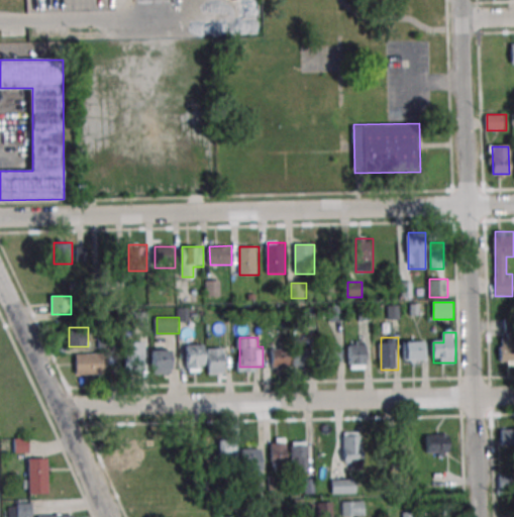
[(501,365),(513,365),(513,337),(501,337),(501,365)]
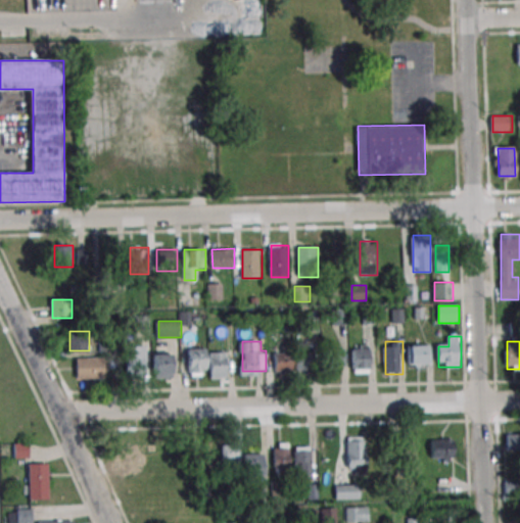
[(411,368),(431,368),(431,345),(411,345),(411,368)]
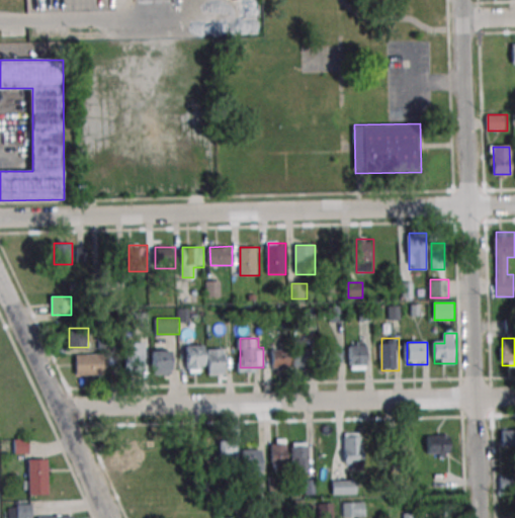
[(126,343),(126,371),(146,371),(146,343),(126,343)]
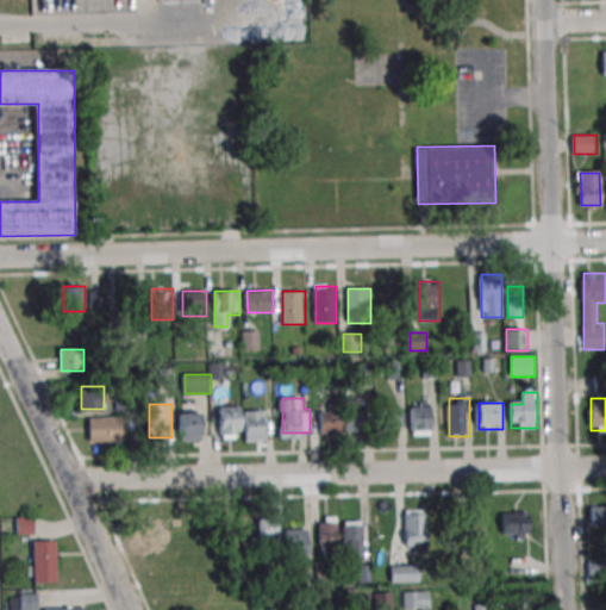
[(413,435),(433,435),(433,404),(413,404),(413,435)]
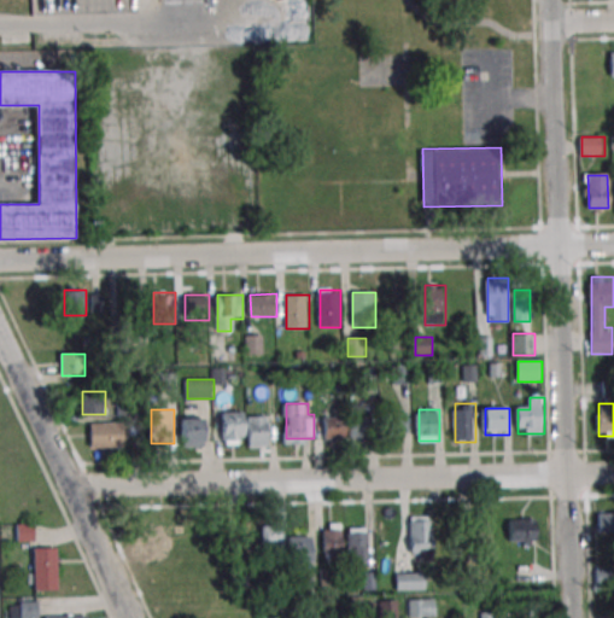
[(224,444),(245,444),(245,412),(224,412),(224,444)]
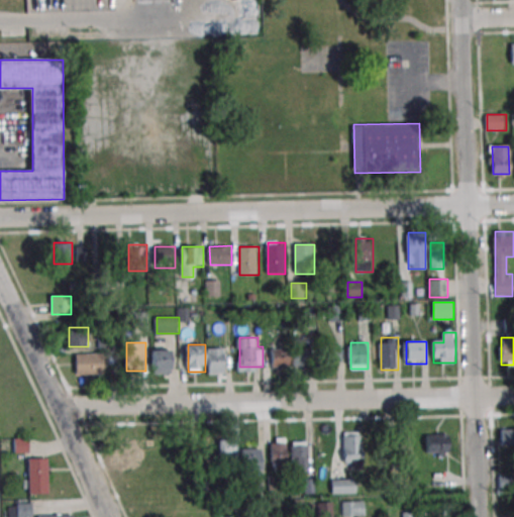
[(342,363),(342,344),(326,344),(326,363),(342,363)]
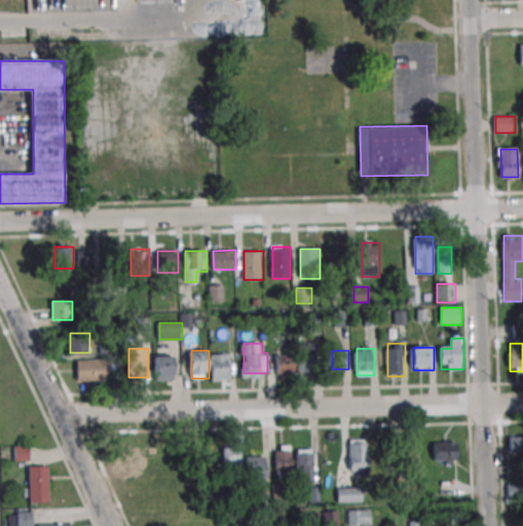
[(230,353),(213,353),(213,380),(230,380),(230,353)]
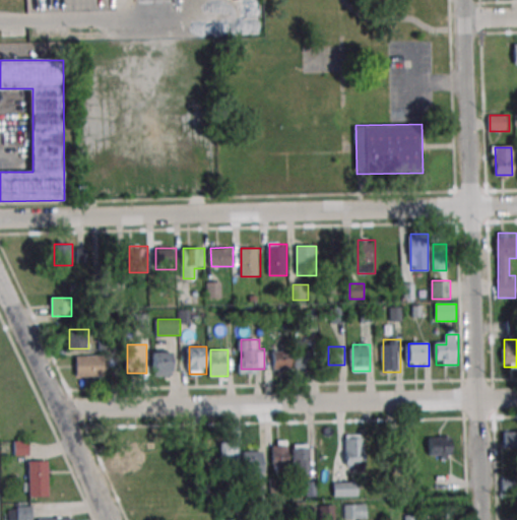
[(292,370),(292,349),(274,349),(274,370),(292,370)]
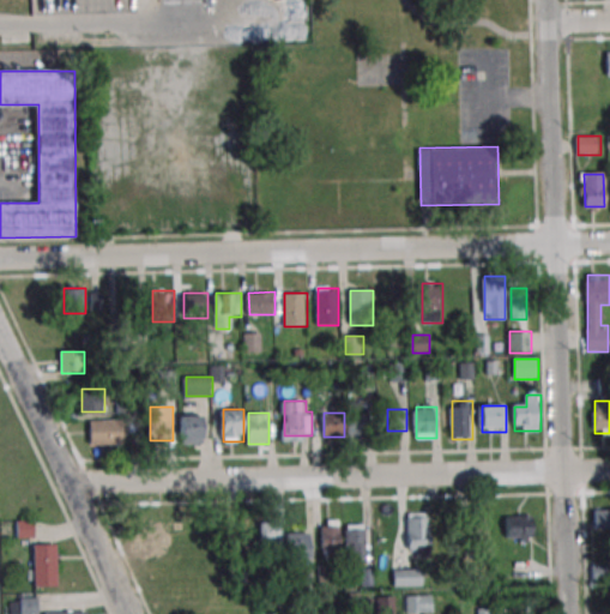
[(370,413),(348,413),(348,438),(370,438),(370,413)]
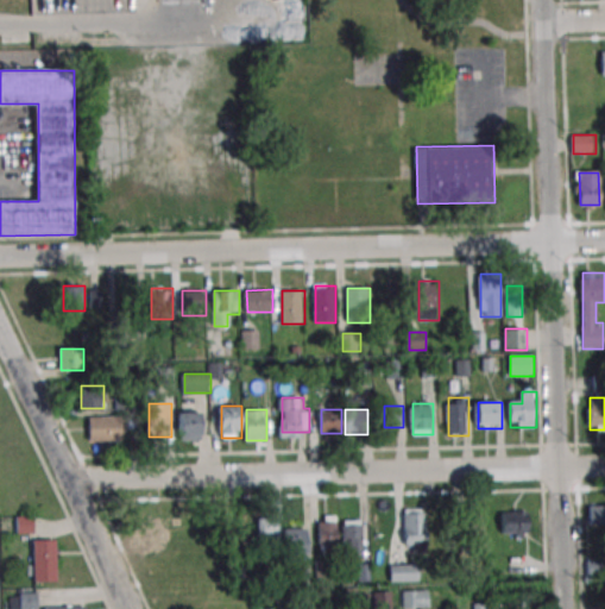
[(203,440),(203,412),(181,412),(181,440),(203,440)]
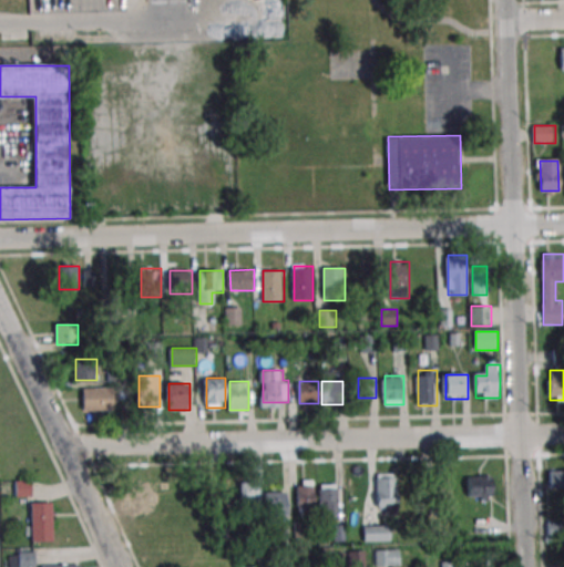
[(114,388),(84,388),(84,410),(114,410),(114,388)]
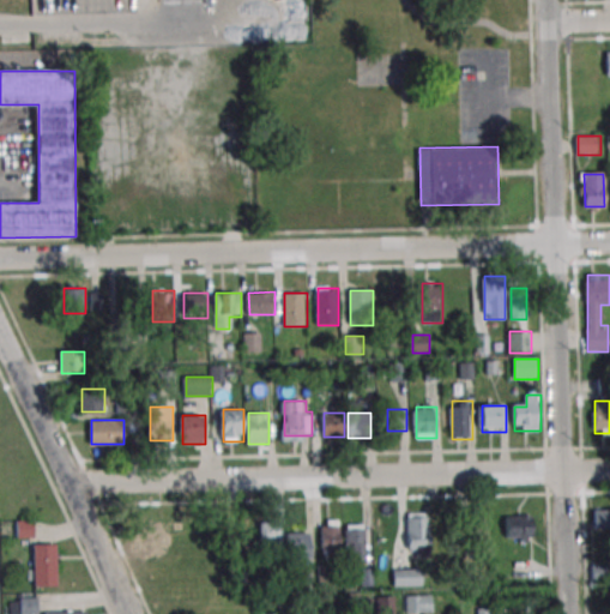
[(595,530),(609,529),(609,509),(595,510),(595,530)]
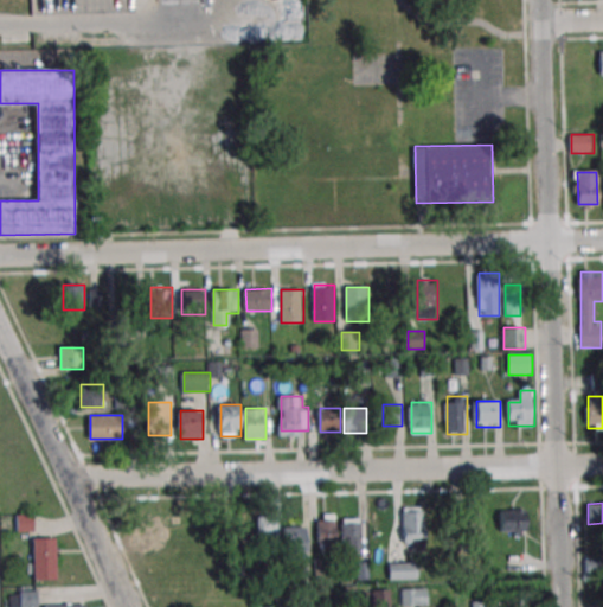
[(428,542),(428,506),(405,506),(405,542),(428,542)]
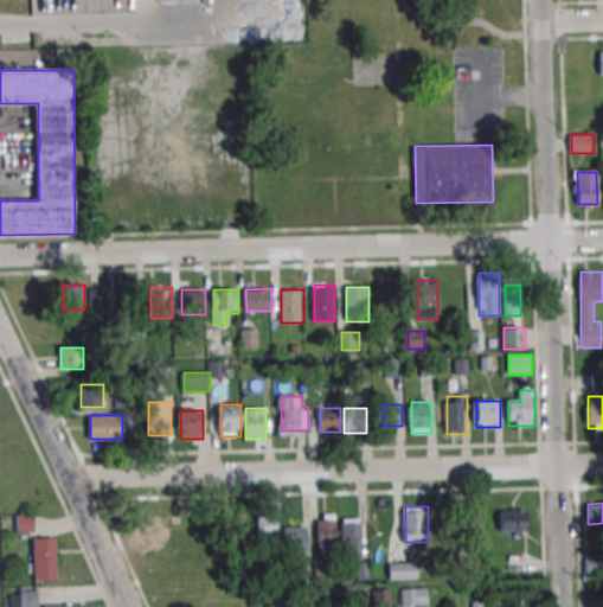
[(527,510),(501,510),(501,536),(527,536),(527,510)]
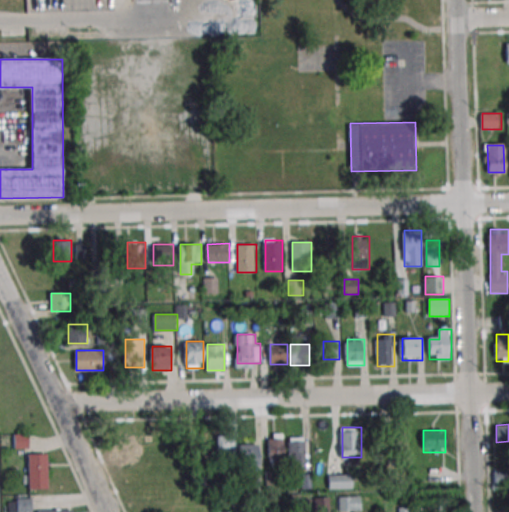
[(408,432),(394,432),(394,461),(408,461),(408,432)]
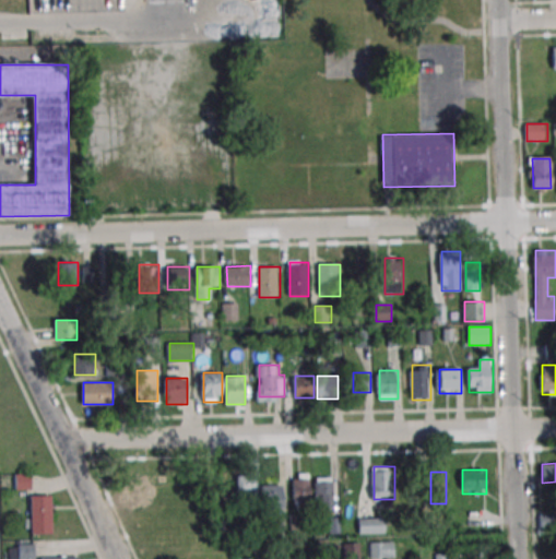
[(311,506),(311,474),(295,474),(295,506),(311,506)]
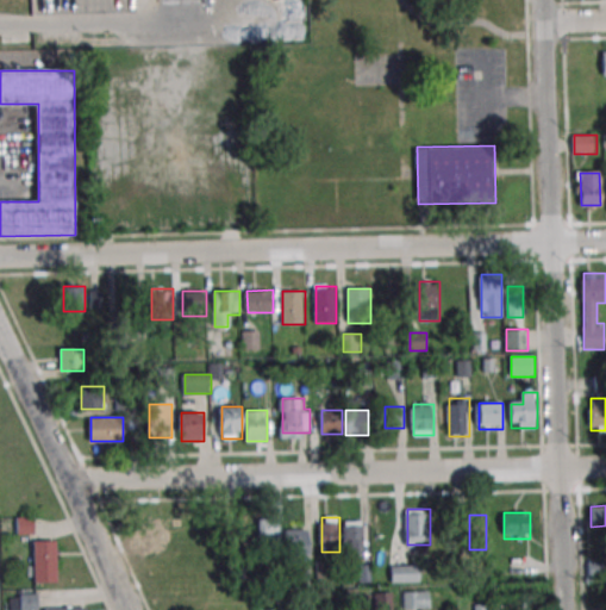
[(33,520),(20,520),(20,534),(33,534),(33,520)]
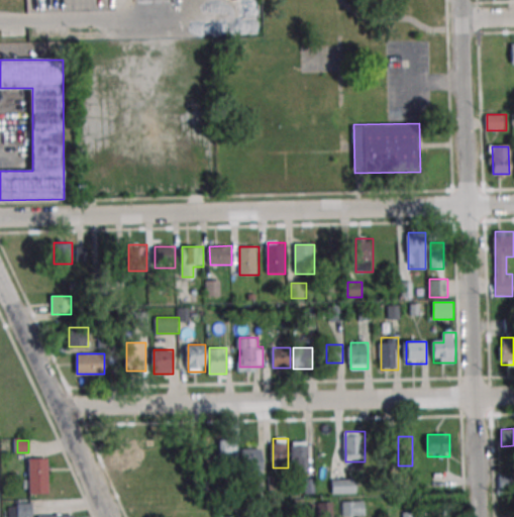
[(213,440),(213,460),(237,460),(237,440),(213,440)]
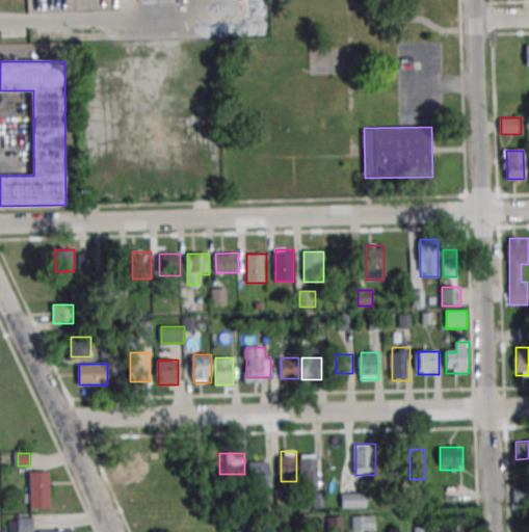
[(318,455),(300,455),(300,487),(318,487),(318,455)]
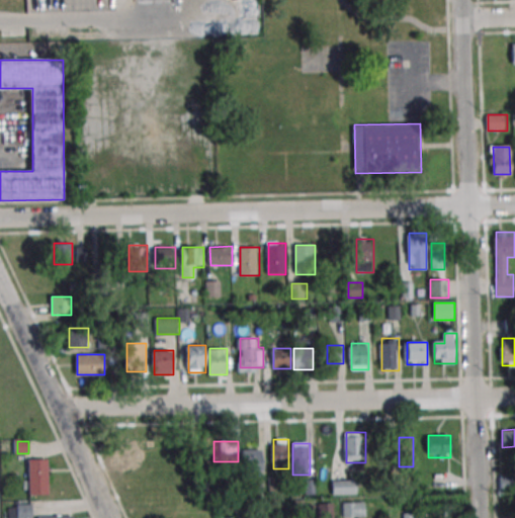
[(262,467),(262,448),(244,448),(244,467),(262,467)]
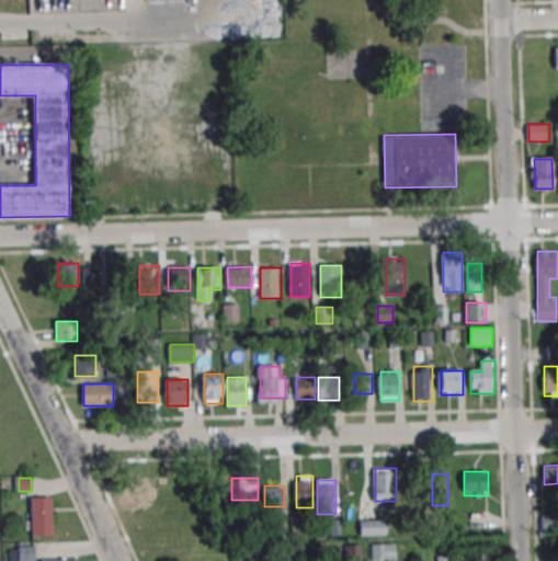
[(53,497),(32,497),(32,536),(53,536),(53,497)]
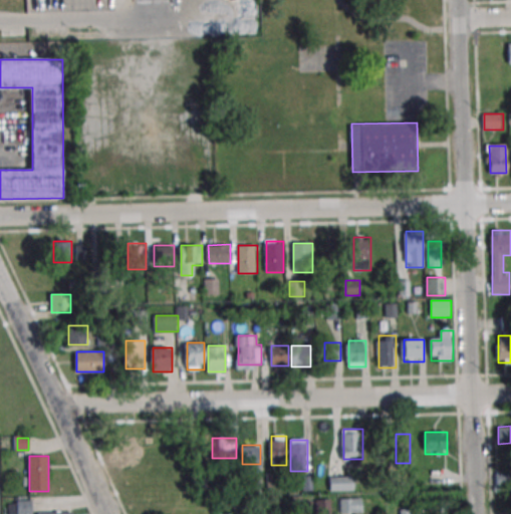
[(331,477),(331,491),(355,491),(355,477),(331,477)]
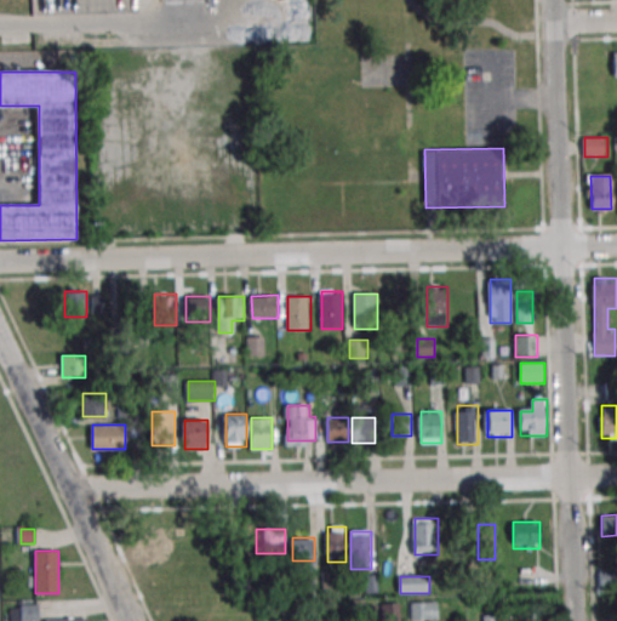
[(413,620),(440,620),(440,602),(413,602),(413,620)]
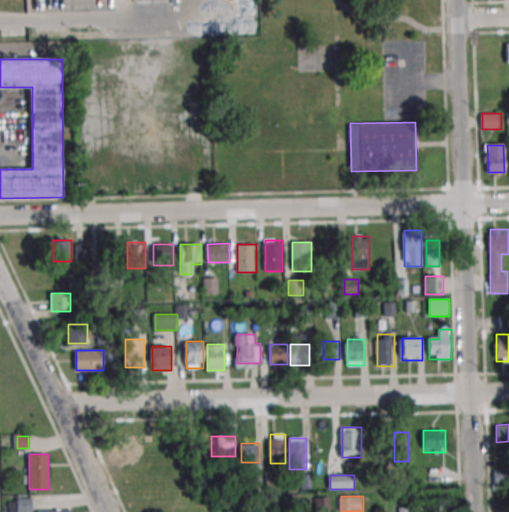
[(18,511),(32,511),(32,498),(18,498),(18,511)]
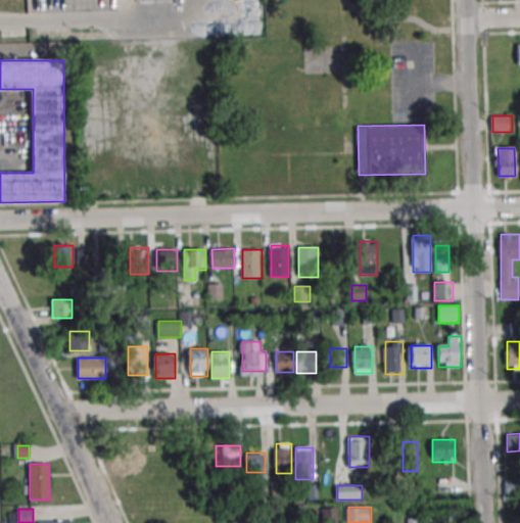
[(324,522),(337,522),(337,509),(324,509),(324,522)]
